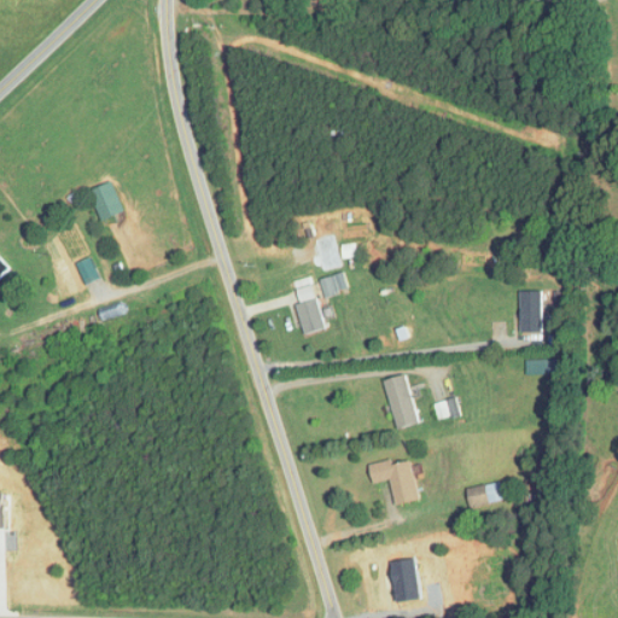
[(91,191),(104,221),(126,211),(114,181),(91,191)]
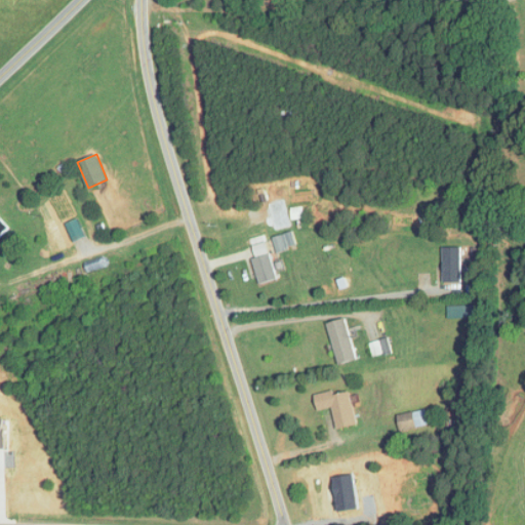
[(0,237),(10,229),(0,216),(0,237)]
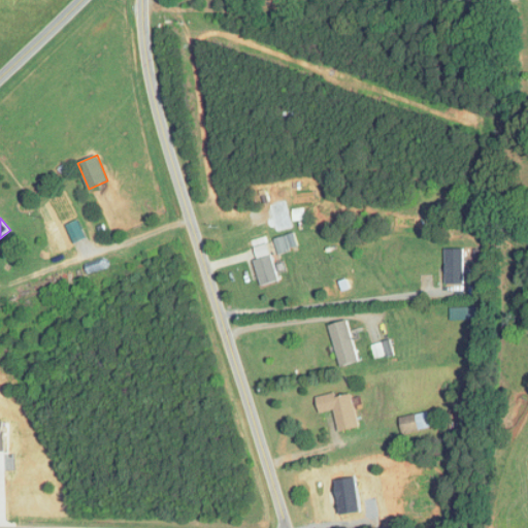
[(255,248),(258,259),(253,260),(261,288),(278,282),(267,243),(255,248)]
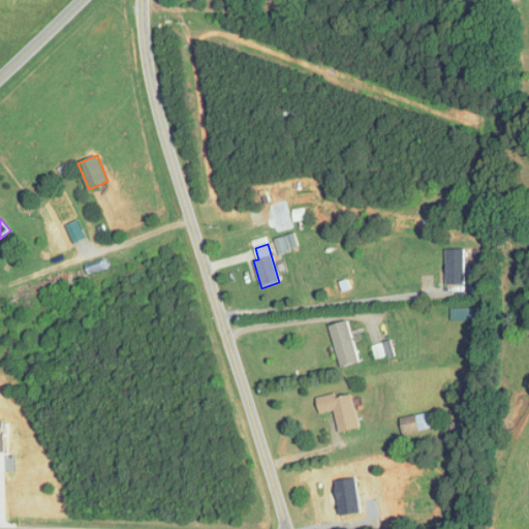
[(464,249),(444,249),(444,285),(464,285),(464,249)]
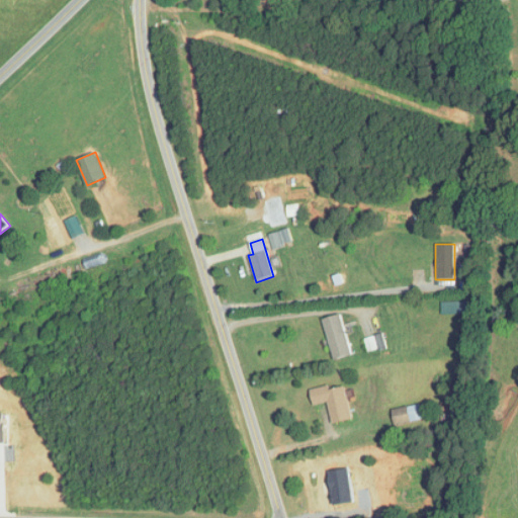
[(352,354),(339,314),(321,320),(334,360),(352,354)]
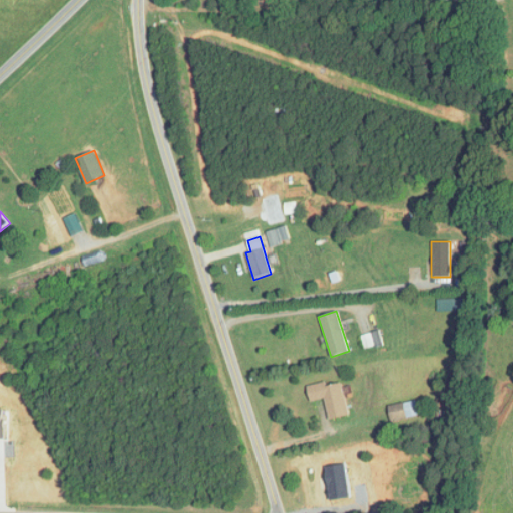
[(364,349),(381,345),(379,332),(361,336),(364,349)]
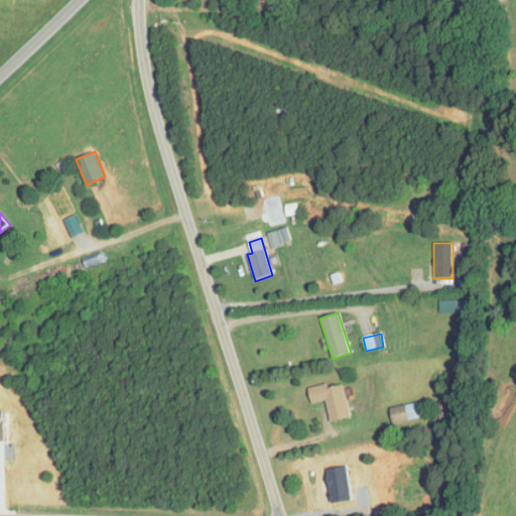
[(312,403),(327,400),(333,422),(352,417),(343,382),(309,390),(312,403)]
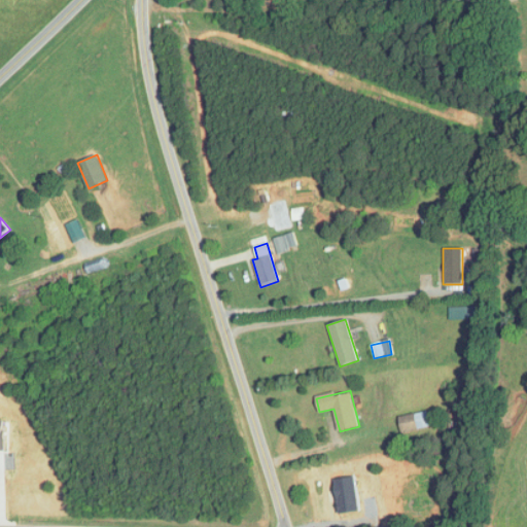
[(428,412),(399,416),(401,432),(430,428),(428,412)]
